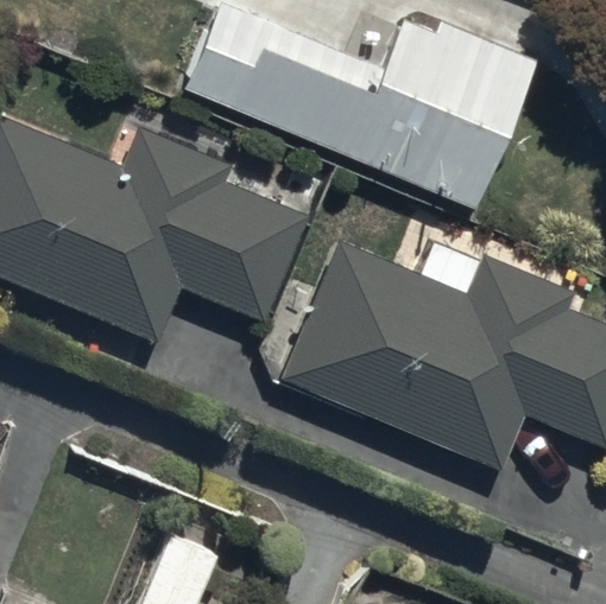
[(385,65),(225,1),(189,93),(480,209),(540,61),(441,20),(436,32),(403,19),(385,65)]
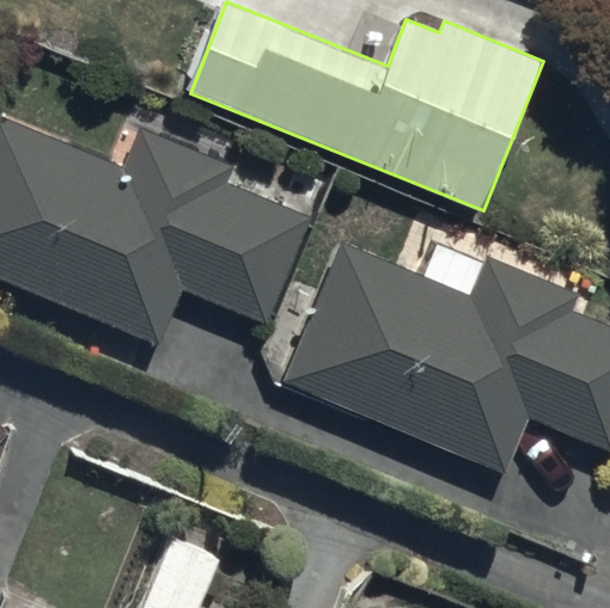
[(126,160),(0,109),(0,274),(158,337),(177,289),(262,324),(306,214),(224,180),(230,163),(140,127),(126,160)]
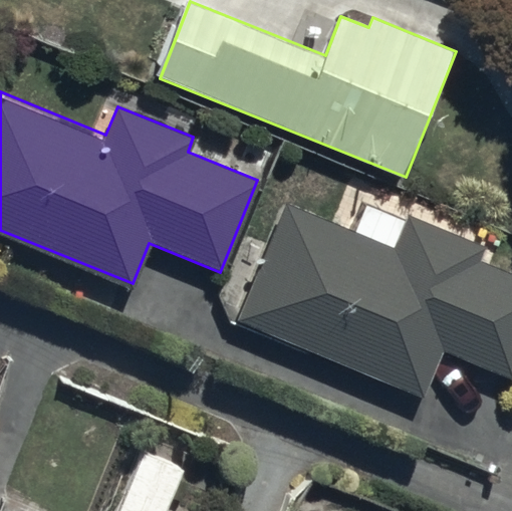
[(395,250),(284,202),(235,314),(426,397),(444,352),(510,381),(511,378),(511,269),(485,258),(488,251),(409,217),(395,250)]
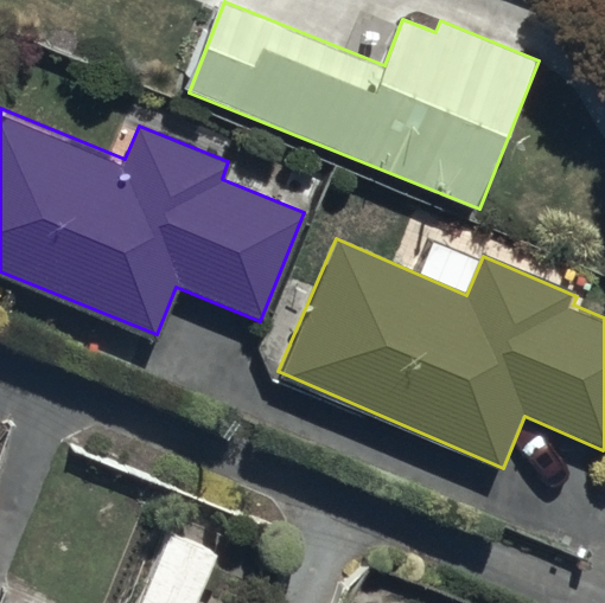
[(198,602),(220,550),(160,526),(131,602),(198,602)]
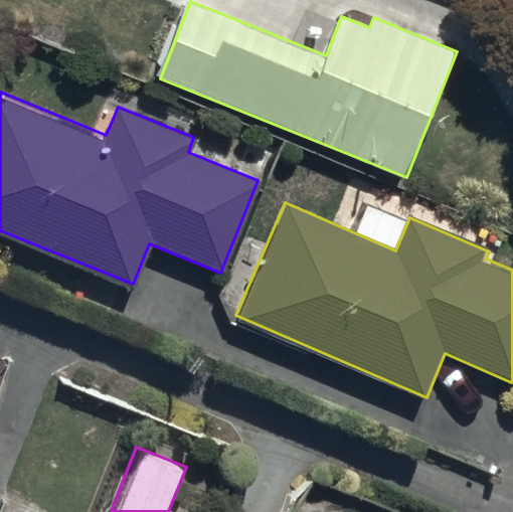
[(0,511),(36,511),(0,496),(0,511)]
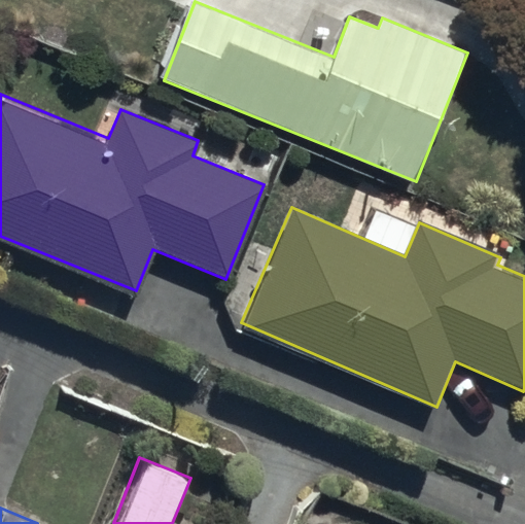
All buildings are outlined.
